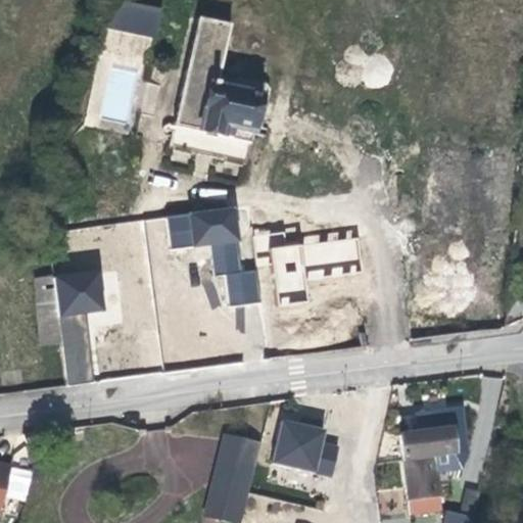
[(122,0),(116,0),(109,27),(154,40),(162,11),(122,0)]
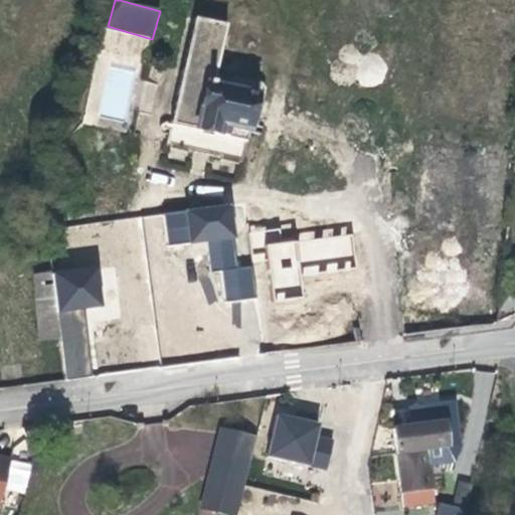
[(266,88),(263,82),(216,71),(228,24),(195,17),(167,144),(170,144),(170,147),(187,151),(188,148),(211,153),(222,156),(221,158),(238,163),(239,160),(242,160),(254,111),(260,112),(266,88)]
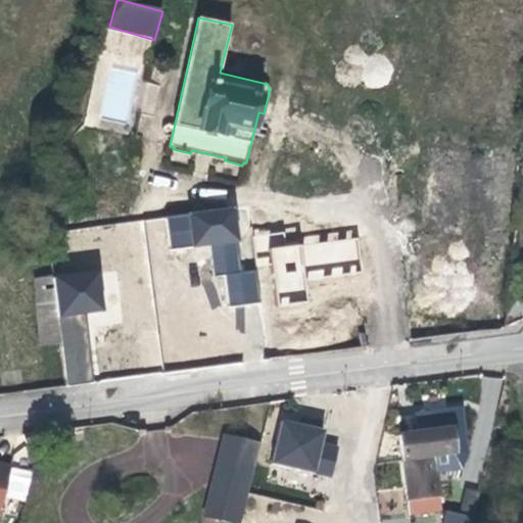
[(256,270),(240,271),(237,208),(168,212),(170,248),(211,245),(214,278),(226,278),(227,304),(258,302),(256,270)]
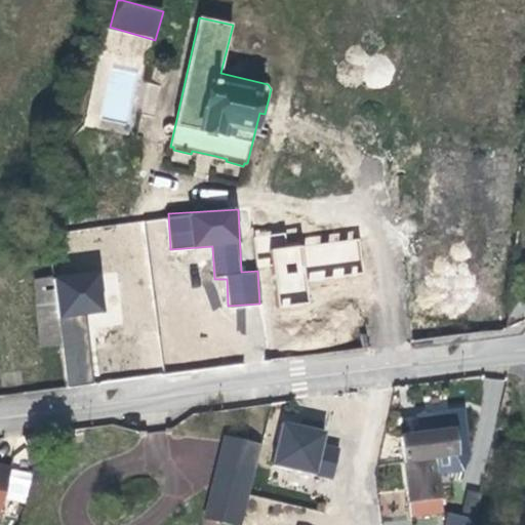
[(272,249),(279,306),(308,303),(305,282),(361,276),(356,232),(303,238),(304,245),(272,249)]
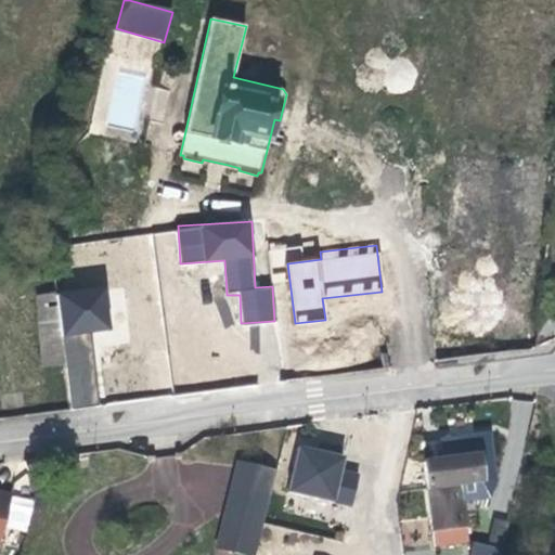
[(64,362),(71,411),(76,411),(77,408),(100,404),(85,292),(71,293),(67,275),(52,276),(55,295),(36,296),(43,365),(64,362)]
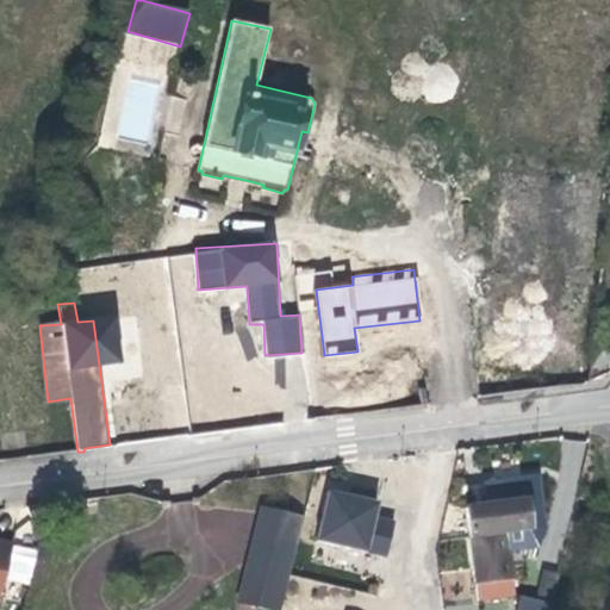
[(419,390),(422,406),(440,404),(437,387),(419,390)]
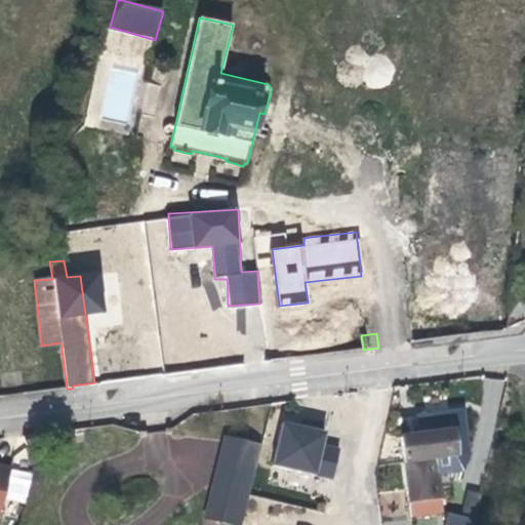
[(439,475),(461,472),(468,453),(461,409),(439,413),(416,416),(419,434),(401,437),(412,517),(443,512),(439,475)]
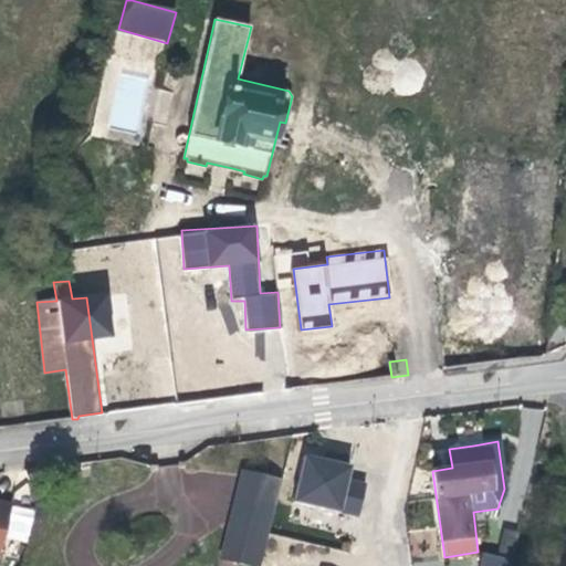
[(253,565),(261,565),(281,477),(240,468),(220,558),(253,565)]
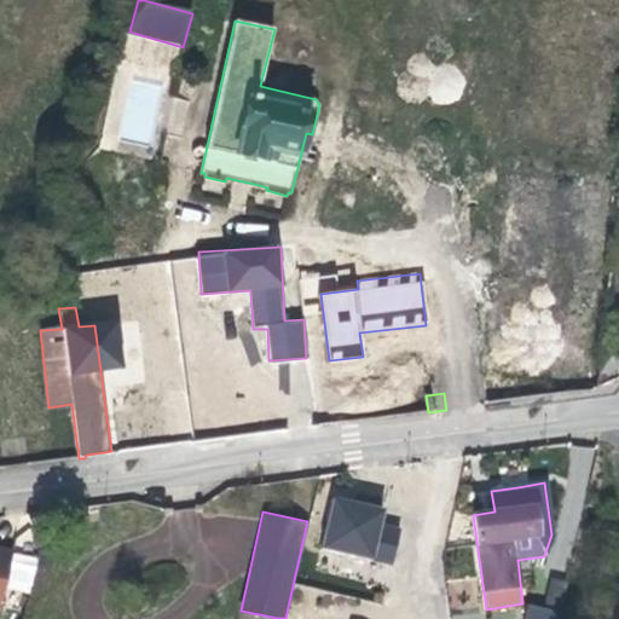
[(324,516),(311,512),(305,533),(319,536),(324,516)]
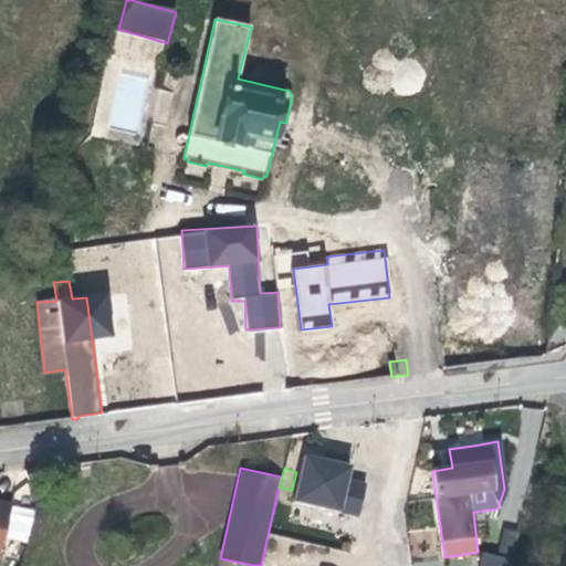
[(0,551),(10,507),(0,504),(0,551)]
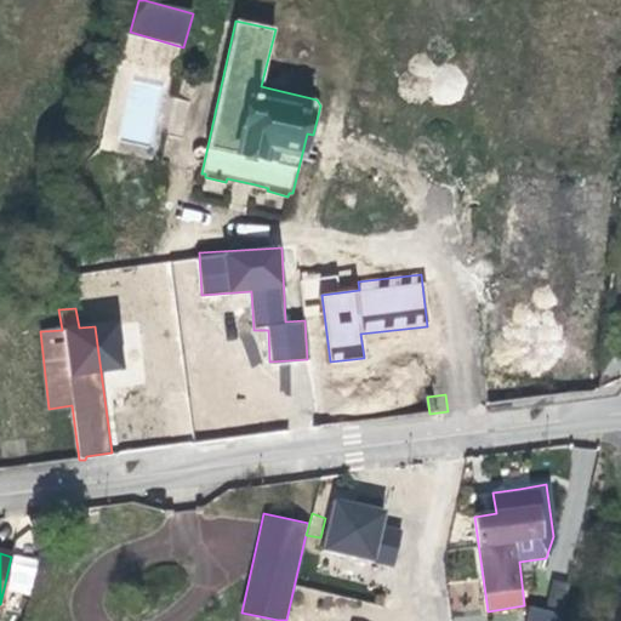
[(546,609),(529,605),(525,620),(563,620),(570,584),(551,580),(546,609)]
